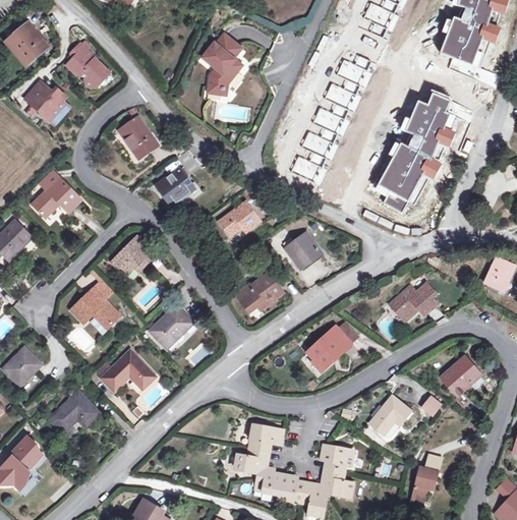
[(30,53),(33,56),(44,47),(25,24),(6,41),(21,60),(30,53)]
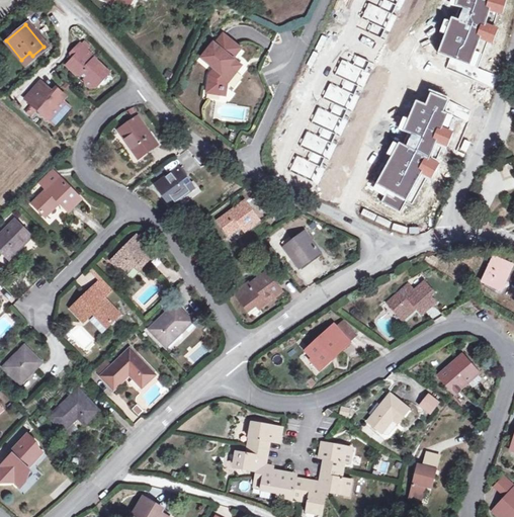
[(202,93),(217,95),(218,88),(221,88),(224,84),(239,67),(229,59),(226,56),(235,46),(221,33),(212,45),(210,42),(198,58),(211,69),(205,76),(202,93)]
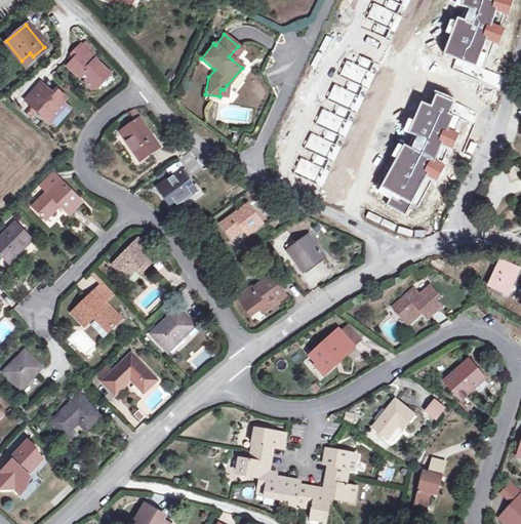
[(94,59),(79,45),(71,53),(76,58),(73,61),(72,59),(66,66),(75,75),(79,75),(84,80),(84,84),(89,88),(94,88),(106,76),(101,71),(103,69),(93,61),(94,59)]
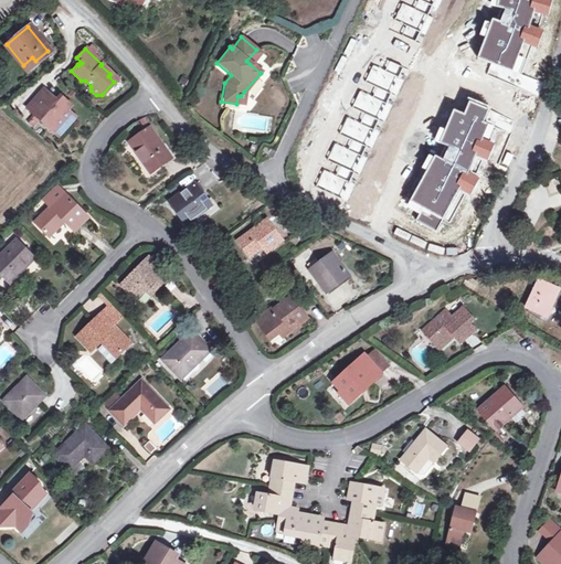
[(260,53),(256,50),(246,61),(250,64),(260,53)]
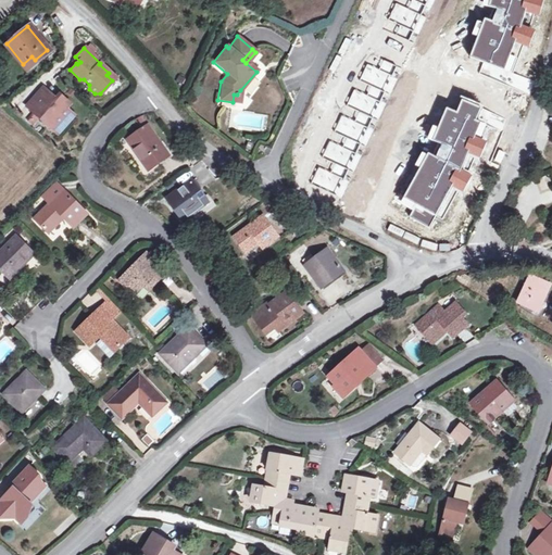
[(26,67),(35,60),(32,57),(23,64),(26,67)]
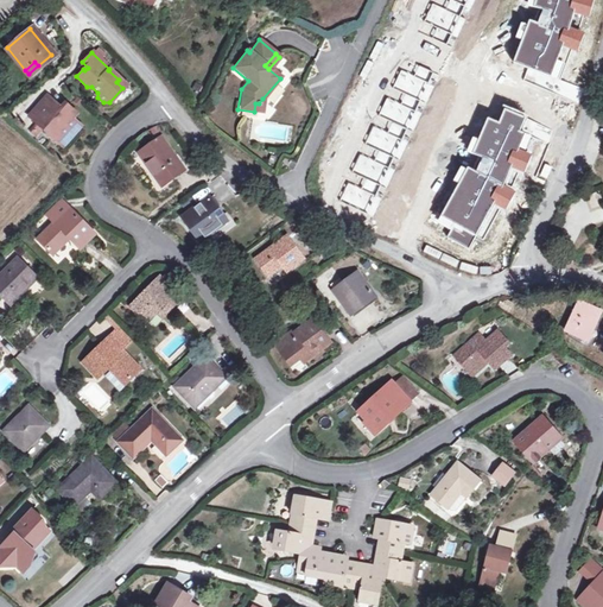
[(55,95),(45,94),(26,115),(36,124),(37,121),(40,124),(39,126),(49,136),(54,130),(59,136),(70,134),(78,125),(70,118),(75,113),(67,106),(61,113),(56,109),(58,107),(55,95)]
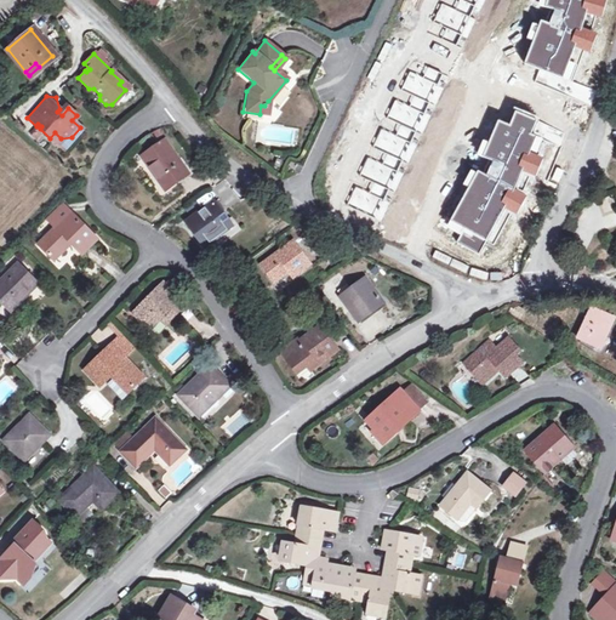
[(55,132),(50,138),(62,148),(72,137),(61,138),(55,132)]
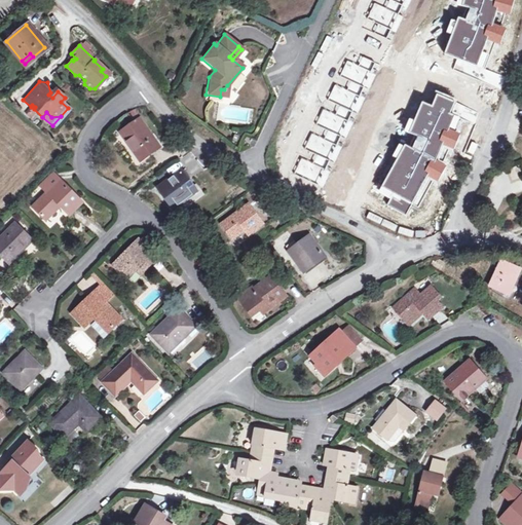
[(138,160),(157,147),(137,118),(117,132),(138,160)]
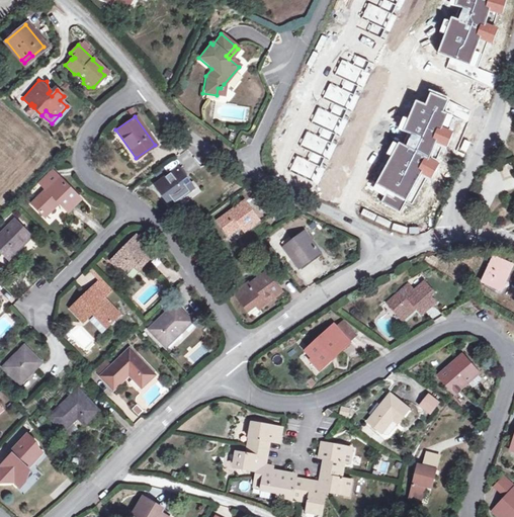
[(173,196),(175,200),(191,188),(176,167),(153,184),(166,201),(173,196)]
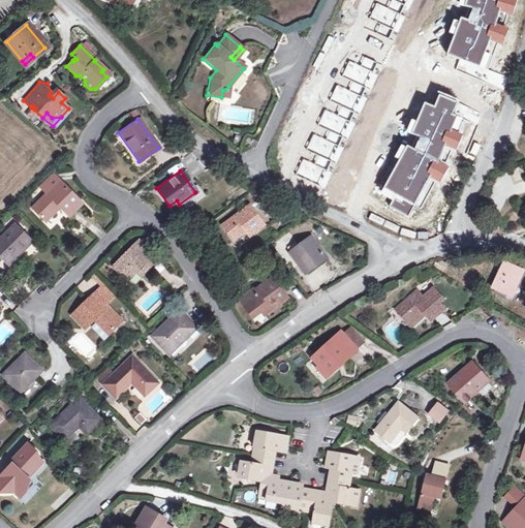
[(66,216),(81,203),(58,180),(30,207),(43,220),(58,207),(66,216)]
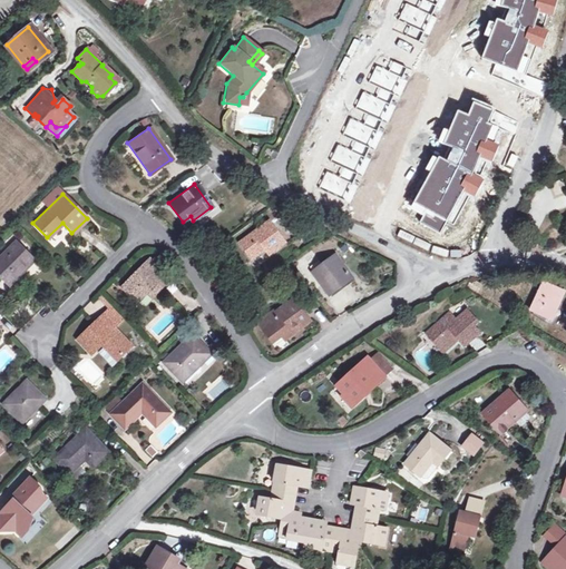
[(185,226),(193,221),(191,216),(183,222),(185,226)]
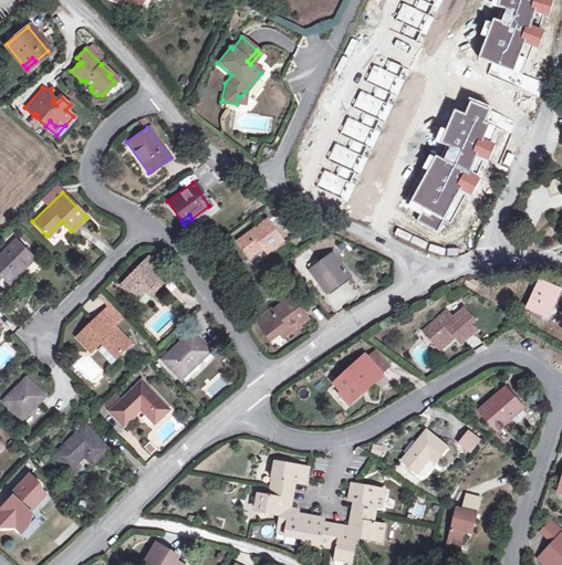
[(264,251),(280,240),(264,219),(236,240),(247,255),(261,246),(264,251)]
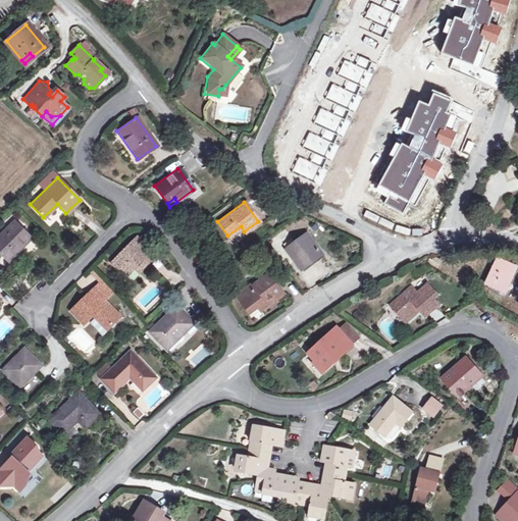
[(0,253),(6,260),(29,238),(12,221),(0,232),(0,253)]
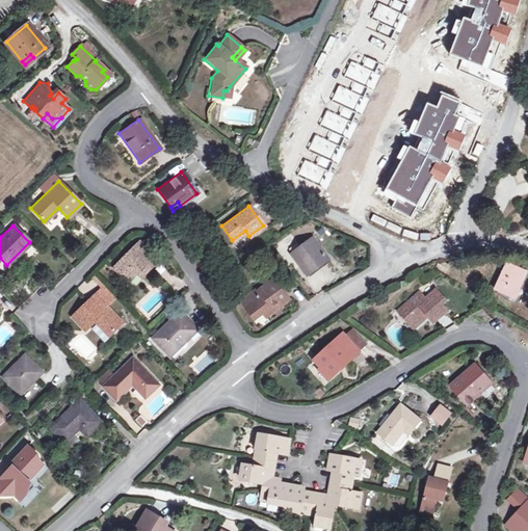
[(304,274),(325,259),(311,238),(289,254),(304,274)]
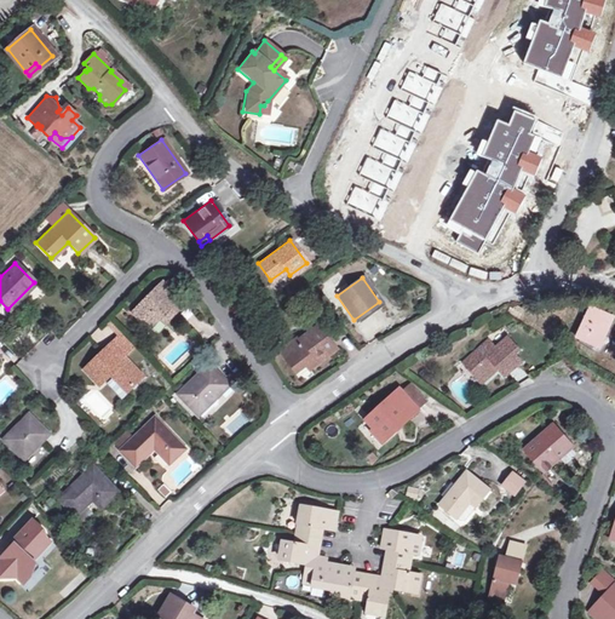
[(162,311),(167,316),(182,302),(160,281),(130,311),(145,328),(156,317),(162,311)]
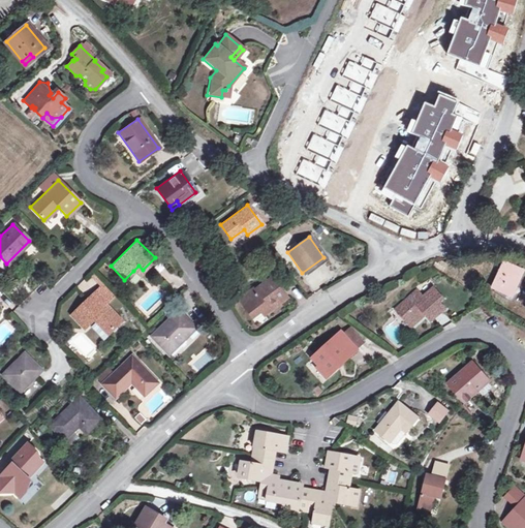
[(443,264),(435,259),(432,266),(440,271),(443,264)]
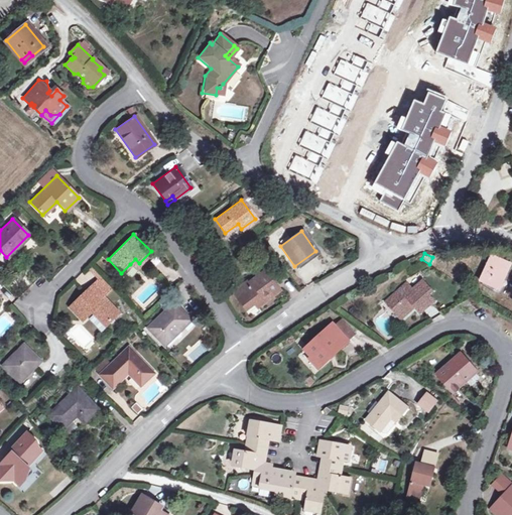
[(507,263),(489,256),(478,280),(496,288),(507,263)]
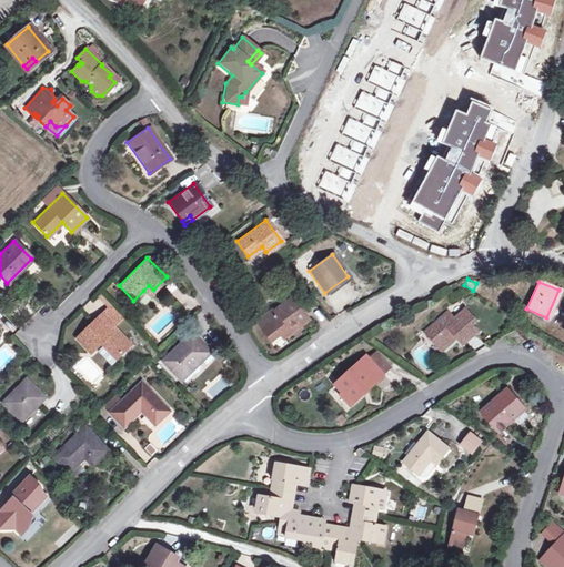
[(148,295),(153,290),(149,285),(143,291),(148,295)]
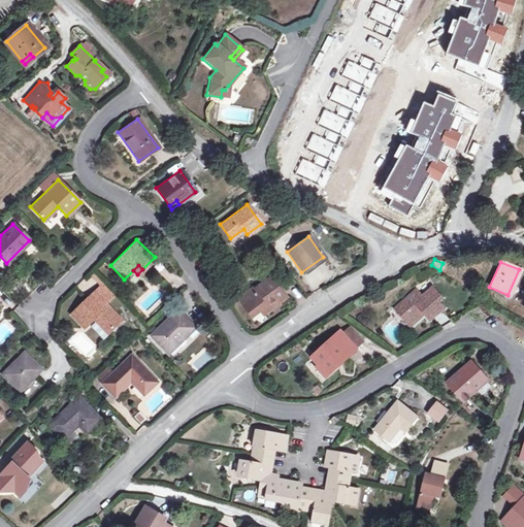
[(268,276),(252,289),(251,288),(236,298),(250,316),(258,310),(260,314),(284,297),(268,276)]
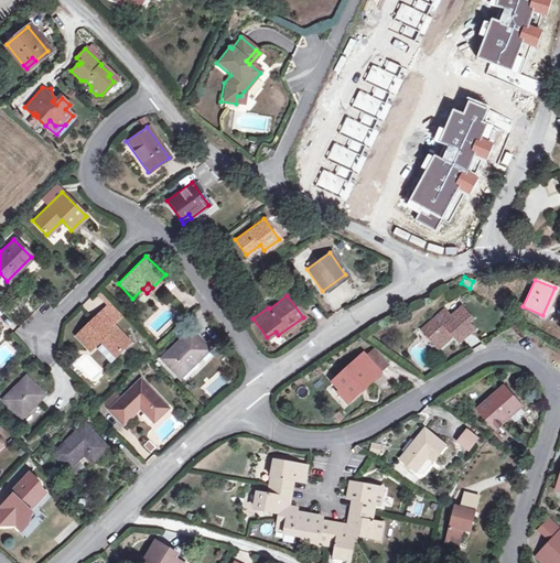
[(108,303),(99,312),(110,323),(119,315),(108,303)]
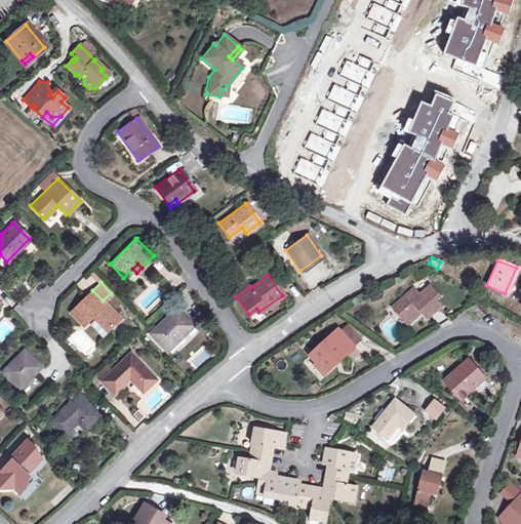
[(399,311),(395,313),(405,325),(421,312),(426,318),(437,308),(431,299),(435,296),(427,286),(416,294),(411,288),(394,304),(399,311)]
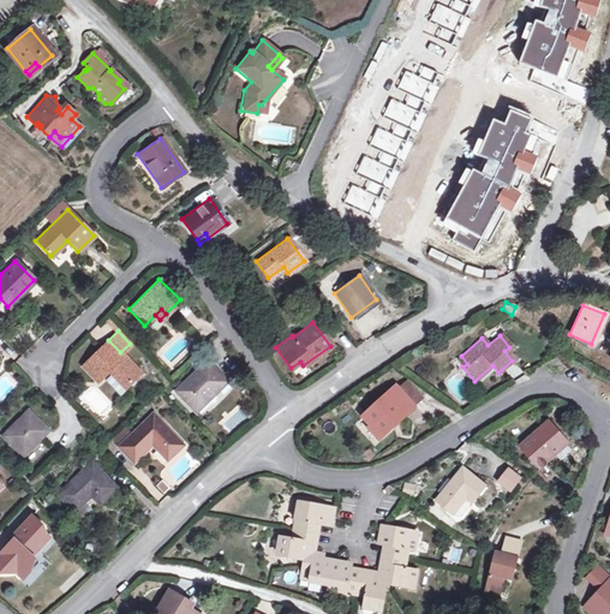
[(120,352),(108,340),(82,365),(96,381),(107,370),(124,387),(139,371),(120,352)]
